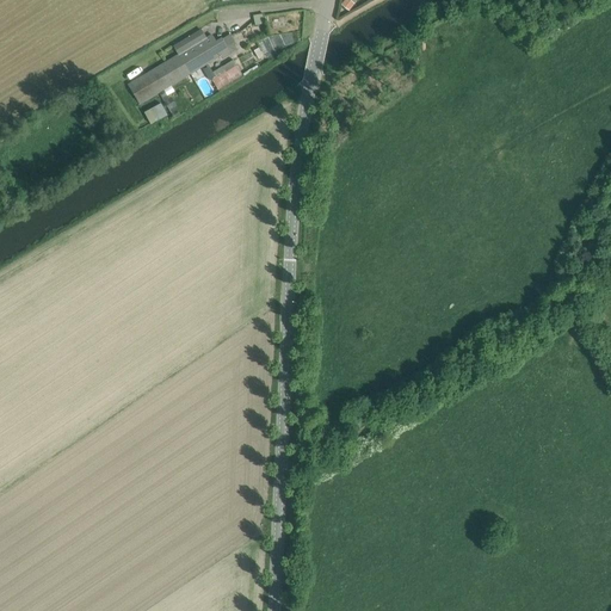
[(346,0),(344,5),(351,11),(357,4),(351,0),(346,0)]
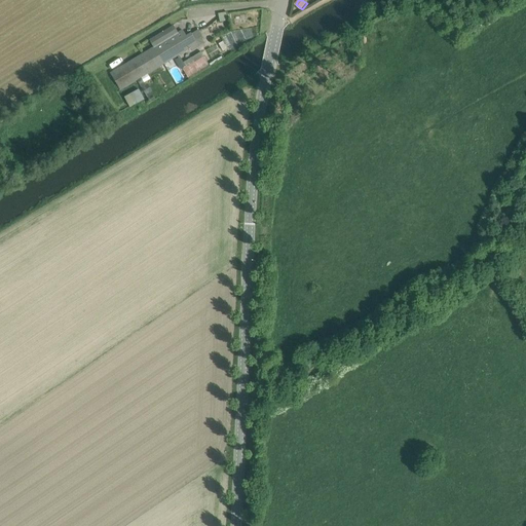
[(174,26),(150,40),(154,47),(155,47),(160,54),(159,55),(163,64),(190,48),(192,51),(199,47),(199,46),(191,33),(186,36),(183,31),(179,33),(174,26)]
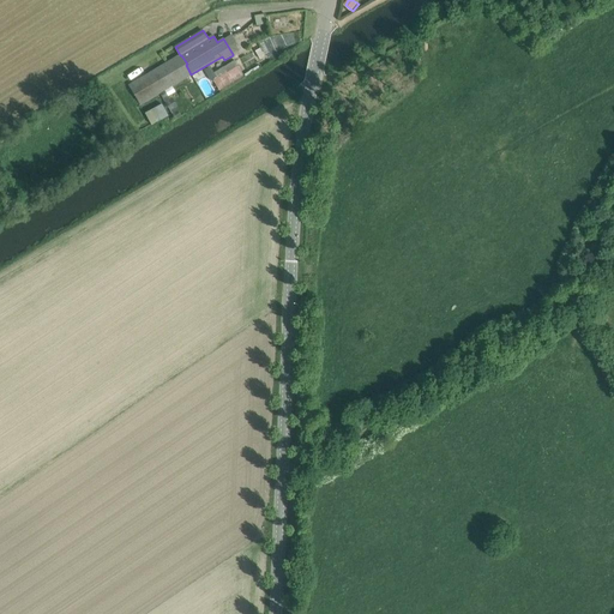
[(232,34),(223,38),(233,54),(239,50),(236,46),(238,44),(232,34)]
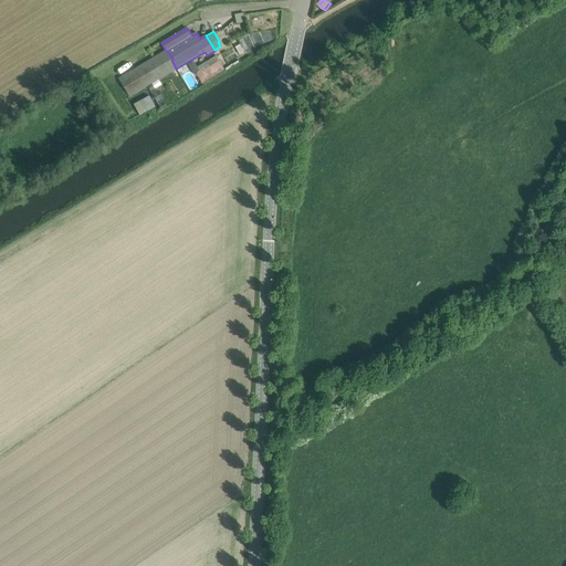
[(166,52),(119,80),(129,96),(176,69),(171,60),(173,59),(167,51),(166,51),(166,52)]
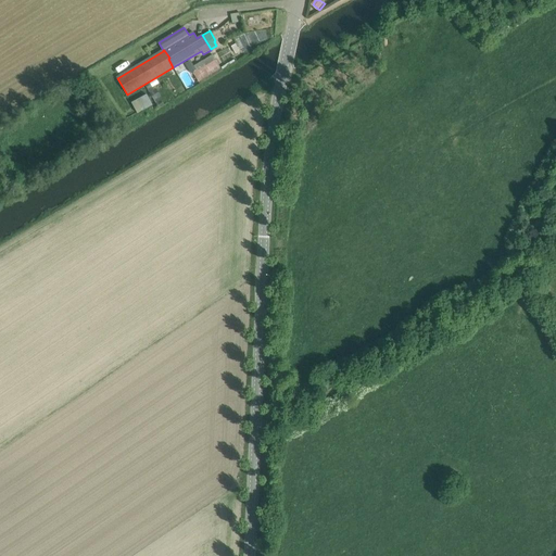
[(214,54),(194,66),(197,70),(193,72),(199,81),(220,67),(216,61),(217,60),(214,54)]
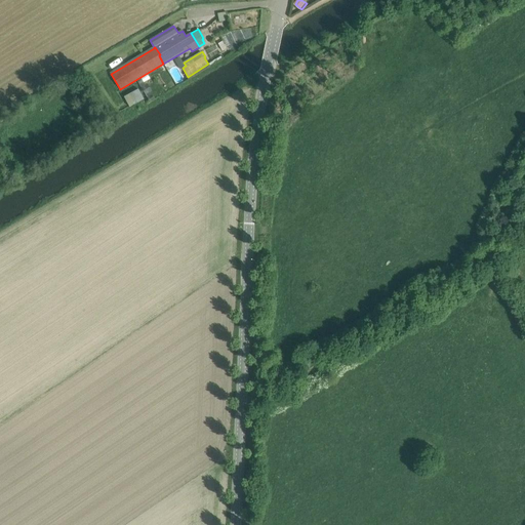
[(137,87),(143,98),(152,94),(147,83),(137,87)]
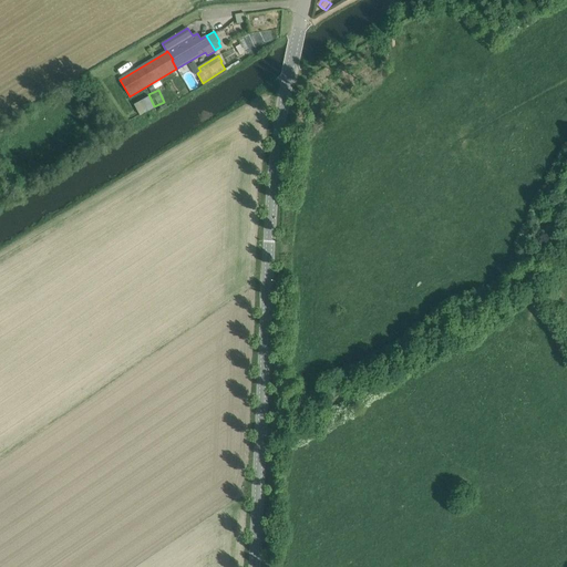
[(132,103),(138,115),(154,107),(148,95),(132,103)]
